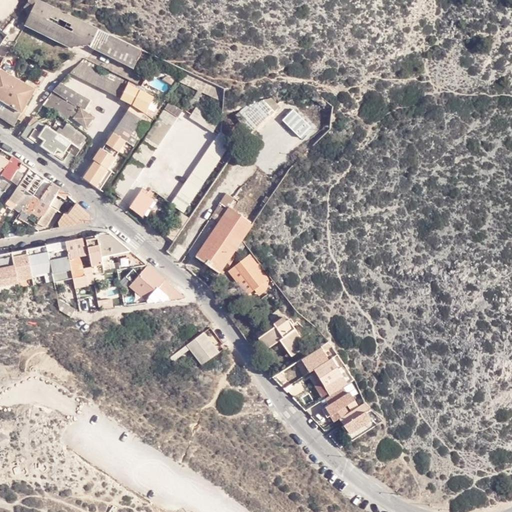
[(97,28),(40,2),(37,5),(24,24),(70,48),(88,48),(88,47),(97,28)]
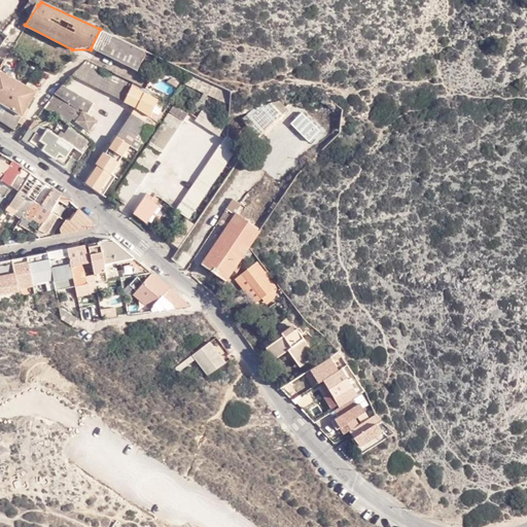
[(147,51),(100,29),(91,48),(135,70),(138,71),(147,51)]
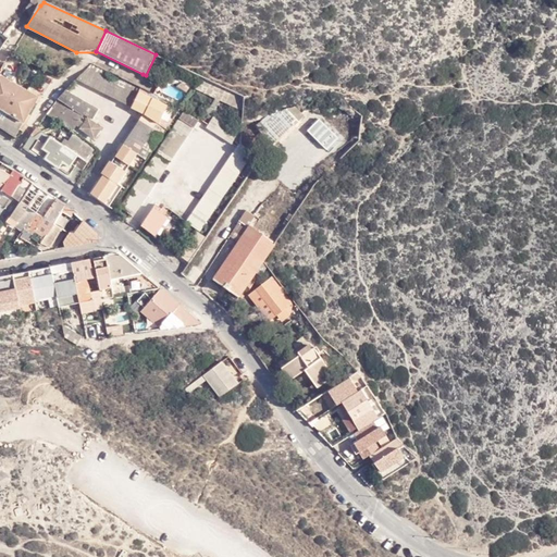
[(75,78),(124,103),(133,90),(87,66),(75,78)]
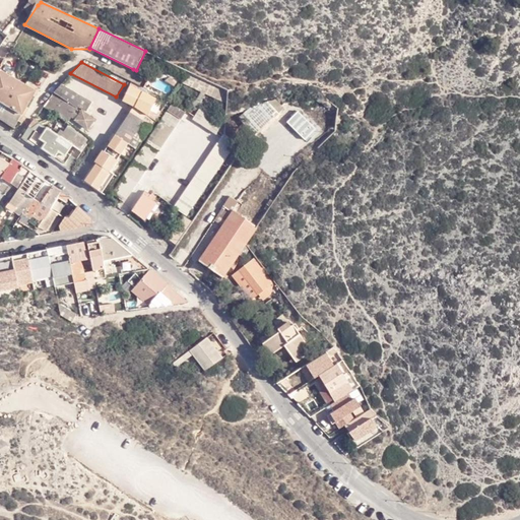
[(0,118),(15,128),(37,91),(0,70),(0,68),(2,66),(0,64),(0,118)]
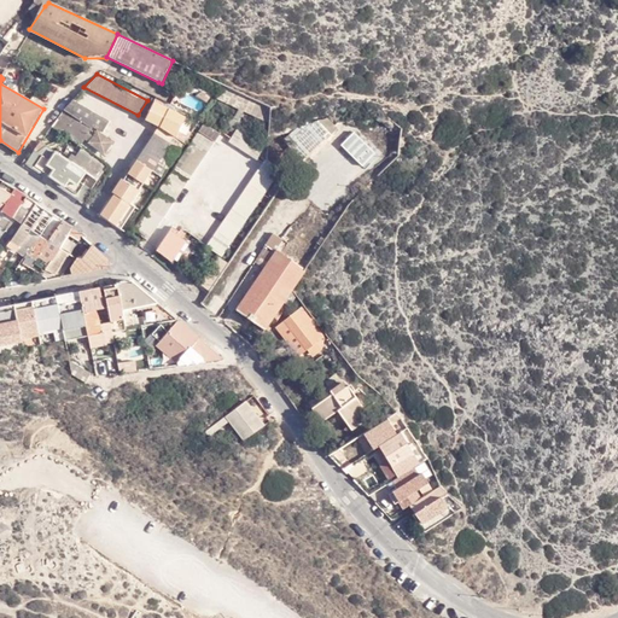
[(138,115),(159,126),(169,111),(147,100),(138,115)]
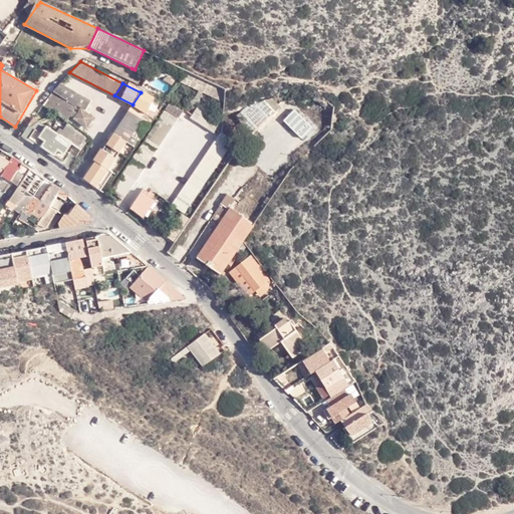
[(90,101),(60,84),(54,91),(77,107),(78,106),(85,110),(90,101)]
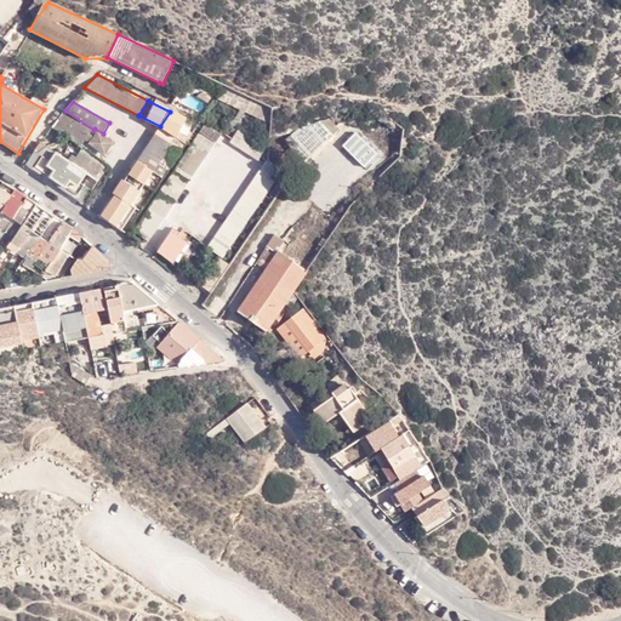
[(92,131),(64,112),(53,129),(61,137),(74,147),(78,148),(79,149),(89,135),(90,135),(92,131)]
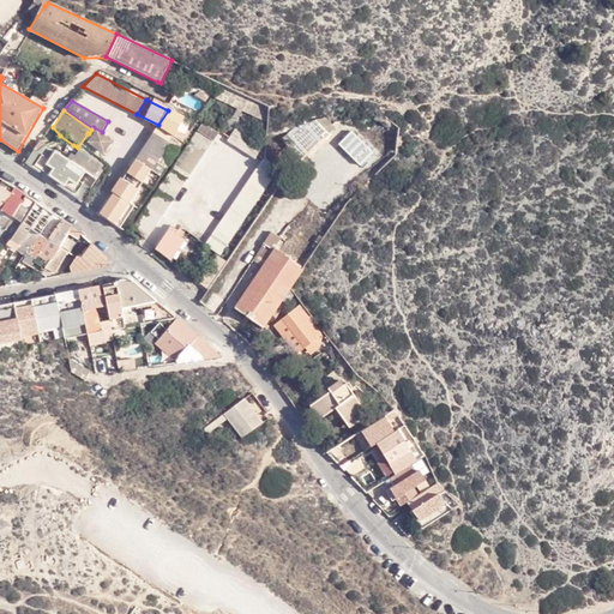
[(168,110),(158,125),(174,133),(174,132),(184,119),(168,110)]
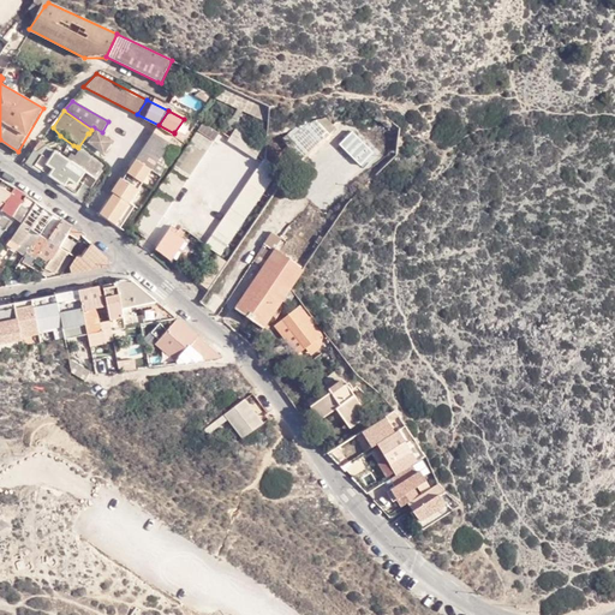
[(303,119),(281,143),(300,162),(323,141),(326,139),(335,129),(324,119),(309,123),(306,124),(303,119)]
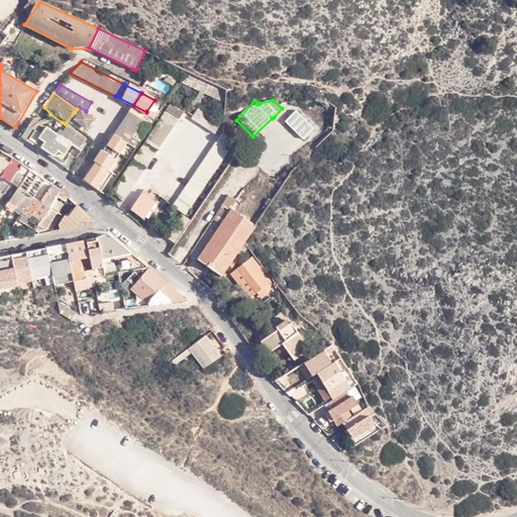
[(93,162),(95,163),(108,171),(143,116),(146,112),(133,105),(102,152),(100,151),(93,162)]
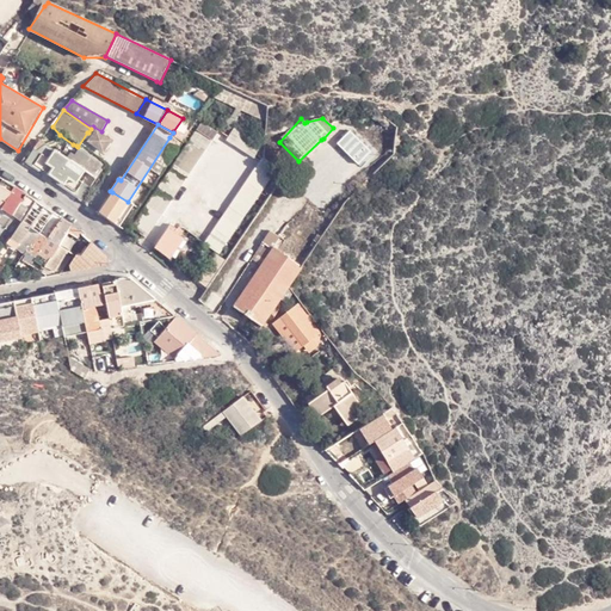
[(239,142),(245,133),(234,128),(226,139),(228,140),(230,136),(239,142)]
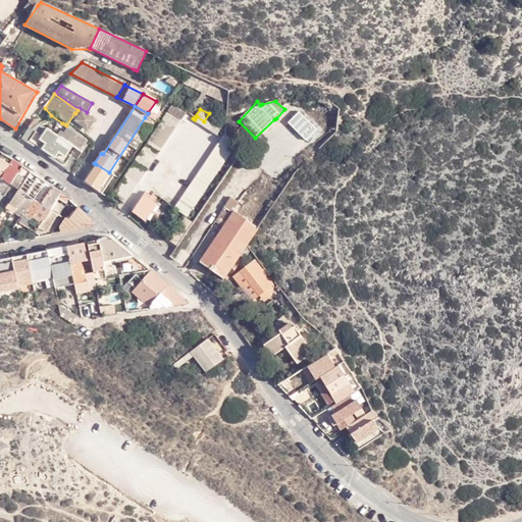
[(300,110),(288,121),(306,140),(318,128),(300,110)]
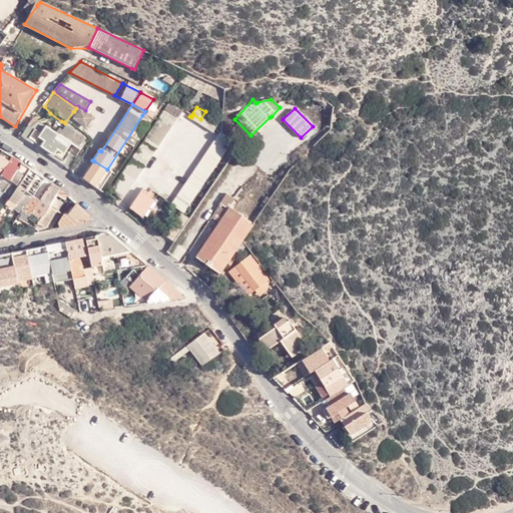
[(165,109),(123,172),(135,181),(178,117),(165,109)]
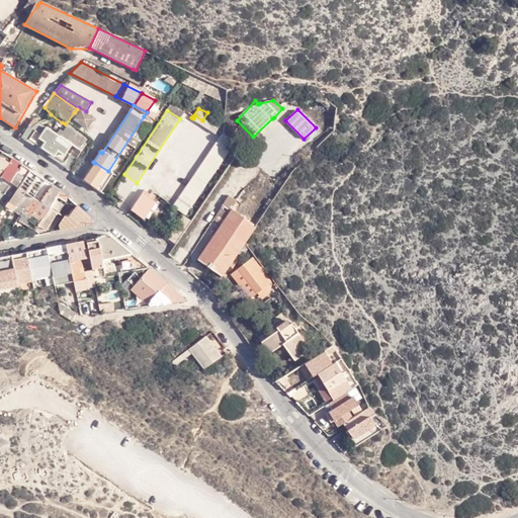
[(93,120),(81,111),(75,120),(88,128),(93,120)]
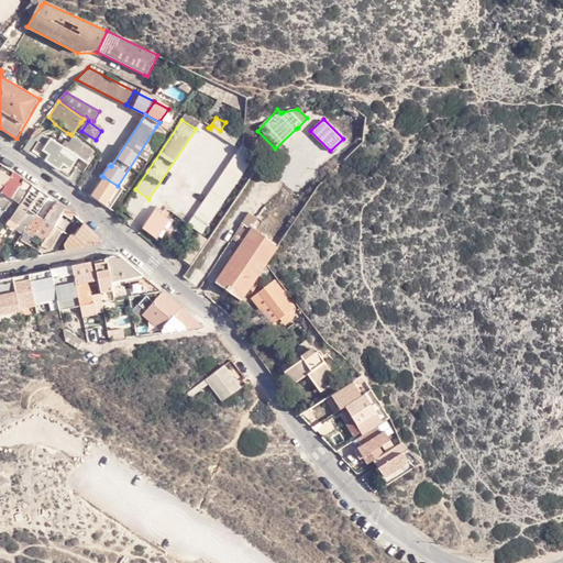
[(159,122),(156,127),(166,133),(169,128),(159,121),(159,122)]
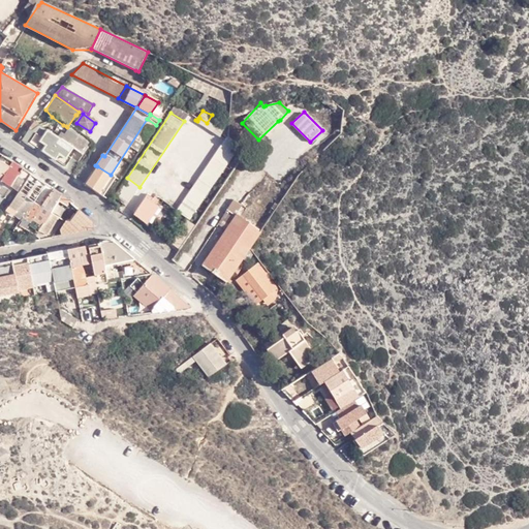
[(207,123),(222,133),(227,125),(212,115),(207,123)]
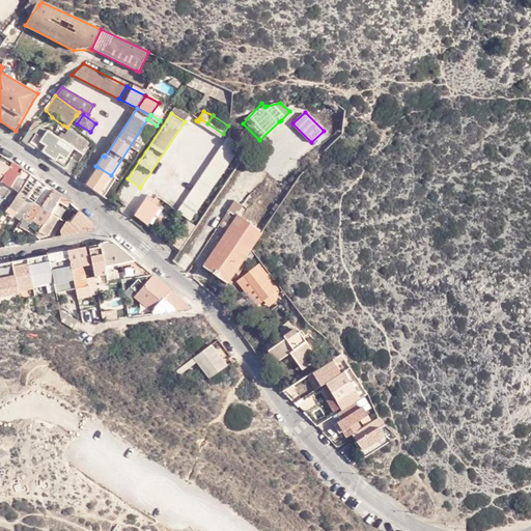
[(221,137),(223,134),(207,123),(205,127),(221,137)]
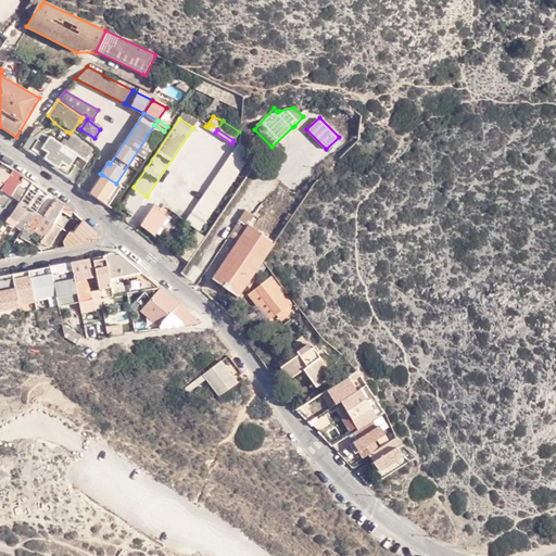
[(32,137),(24,148),(38,158),(39,158),(64,175),(76,156),(55,143),(39,131),(35,138),(32,137)]
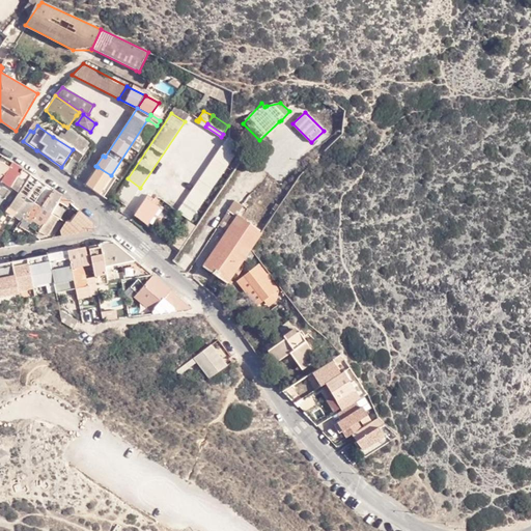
[(53,137),(73,149),(82,156),(90,142),(72,131),(67,128),(66,127),(60,136),(56,133),(53,137)]
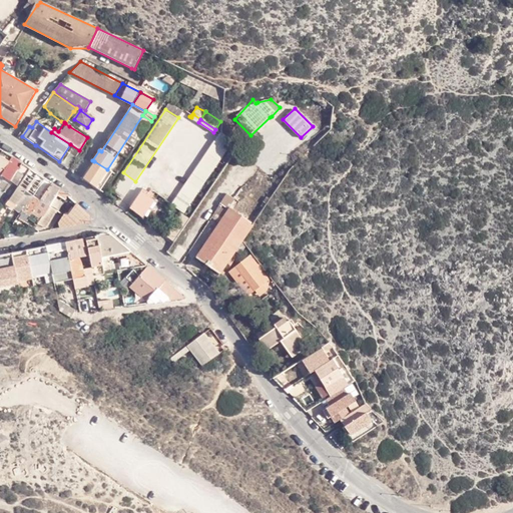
[(232,141),(221,133),(219,132),(213,142),(226,150),(232,141)]
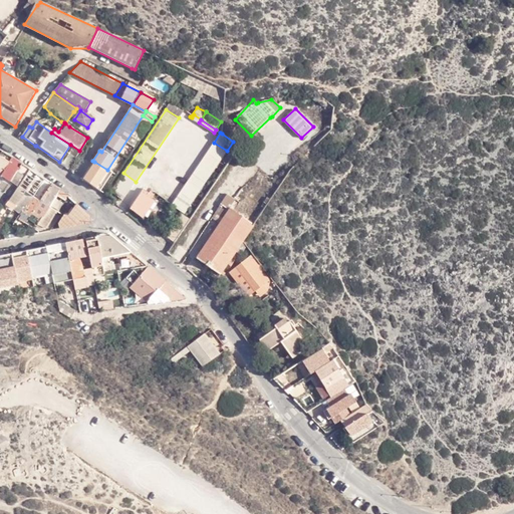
[(186,214),(227,151),(214,143),(173,206),(186,214)]
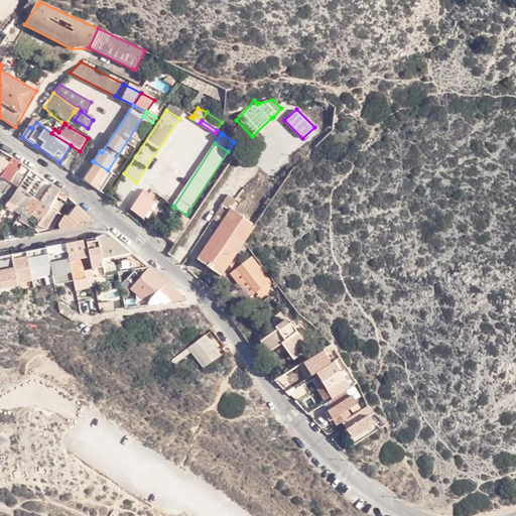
[(71,145),(59,162),(69,168),(80,151),(71,145)]
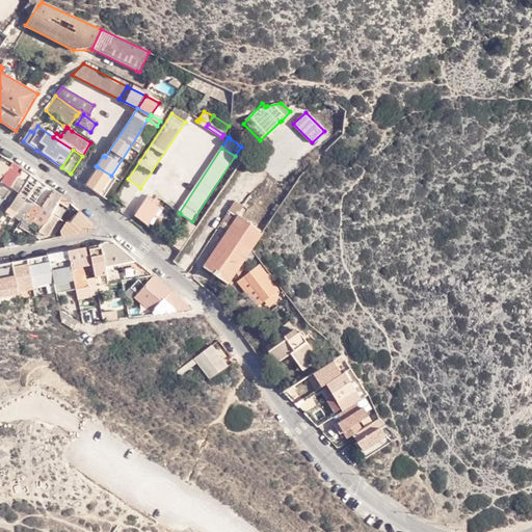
[(242,161),(235,156),(192,221),(197,225),(242,161)]
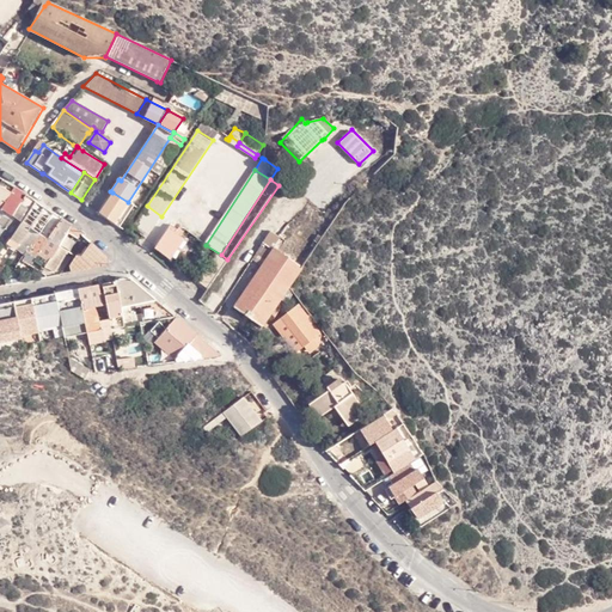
[(2,181),(0,183),(0,190),(8,196),(14,188),(2,181)]
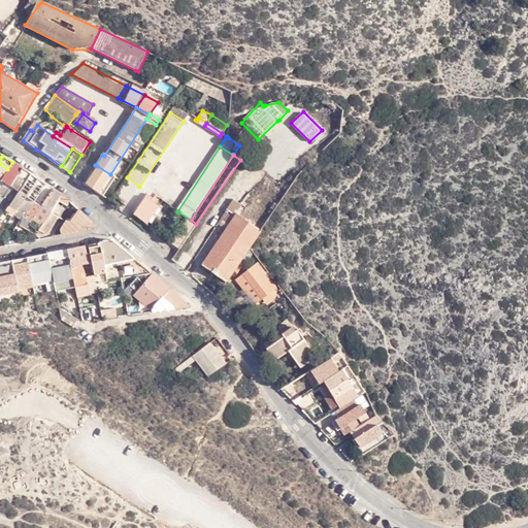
[(7,169),(18,176),(20,173),(22,169),(12,162),(7,169)]
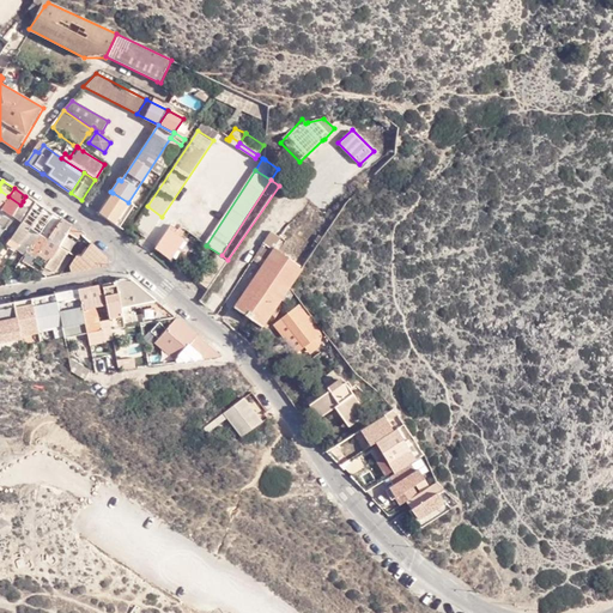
[(128,202),(113,193),(99,213),(122,231),(138,210),(128,202)]
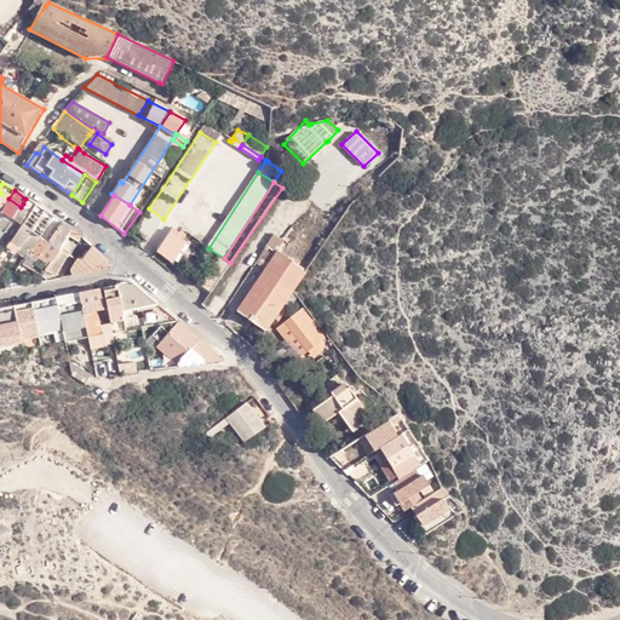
[(0,213),(12,220),(21,207),(9,199),(0,213)]
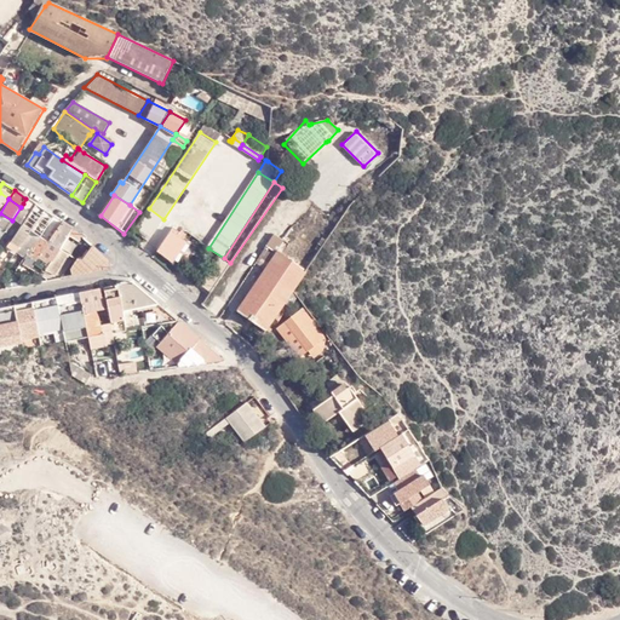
[(23,204),(33,210),(35,206),(26,199),(23,204)]
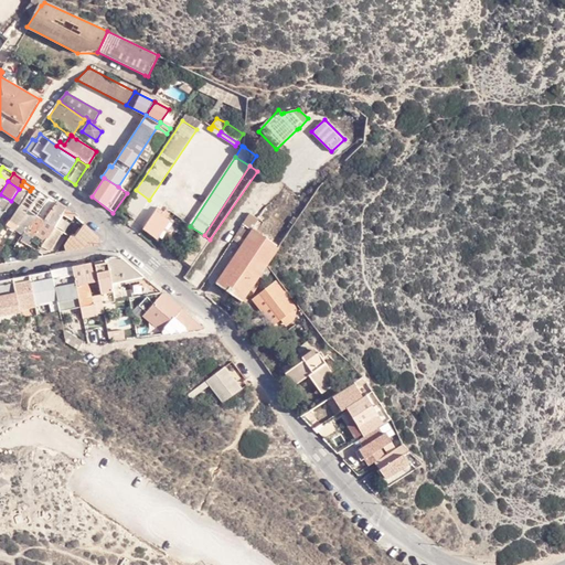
[(11,201),(20,205),(30,191),(21,185),(19,189),(11,201)]
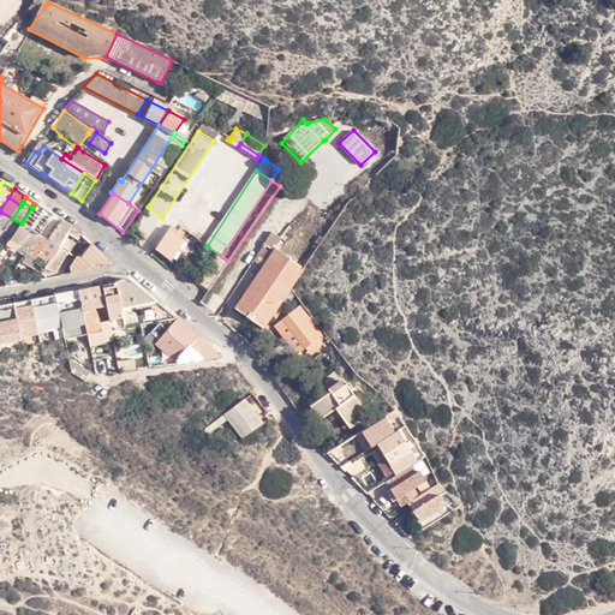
[(33,208),(22,224),(30,230),(41,214),(45,209),(35,204),(33,208)]
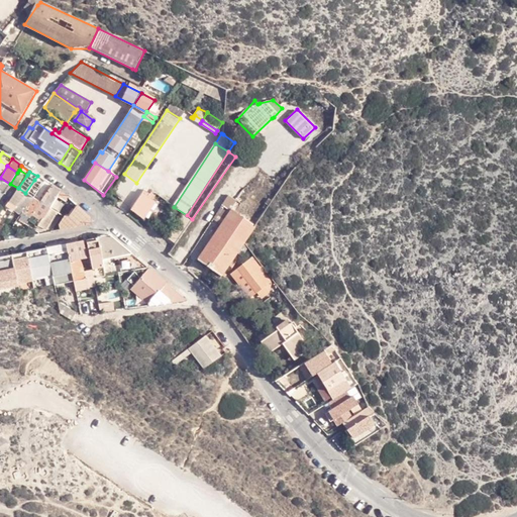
[(136,183),(124,174),(110,196),(122,204),(136,183)]
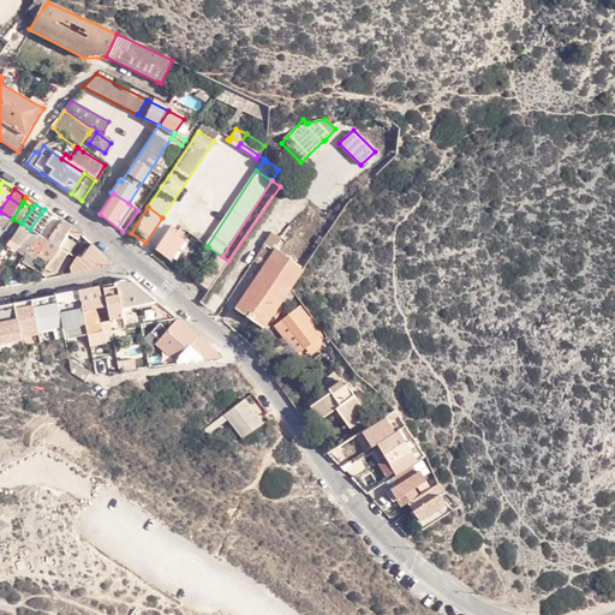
[(45,209),(41,214),(51,220),(53,215),(45,209)]
